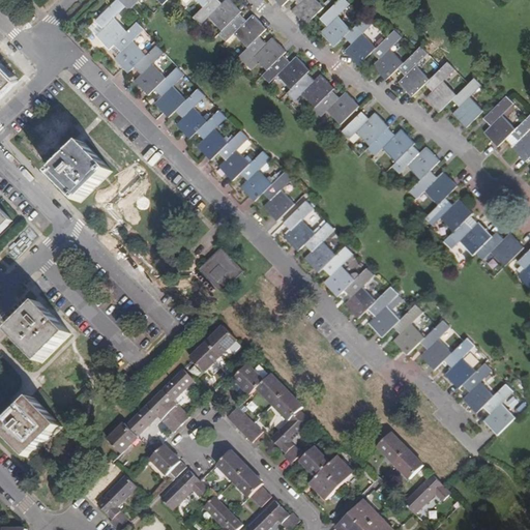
[(127,31),(115,19),(126,6),(129,10),(136,4),(131,0),(117,0),(96,21),(104,28),(96,34),(111,49),(115,43),(127,31)]
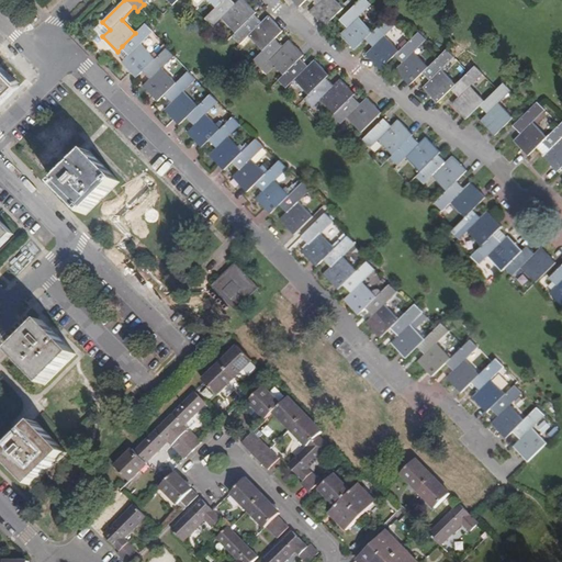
[(256,12),(244,0),(238,0),(235,3),(231,0),(223,0),(216,7),(205,18),(213,25),(222,17),(237,32),(255,14),(256,12)]
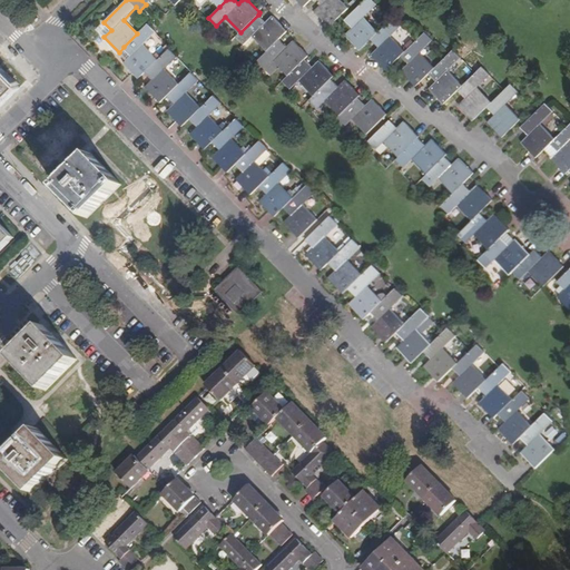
[(350,8),(341,0),(317,0),(322,3),(315,10),(331,27),(350,8)]
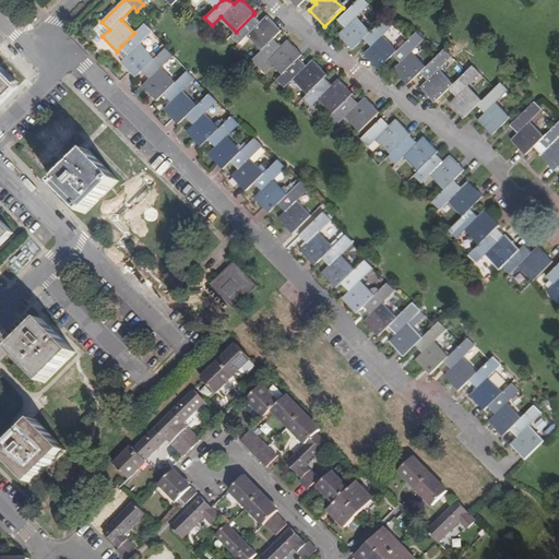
[(371,31),(357,16),(369,4),(365,0),(357,0),(339,20),(345,26),(339,34),(354,49),(364,38),(371,31)]
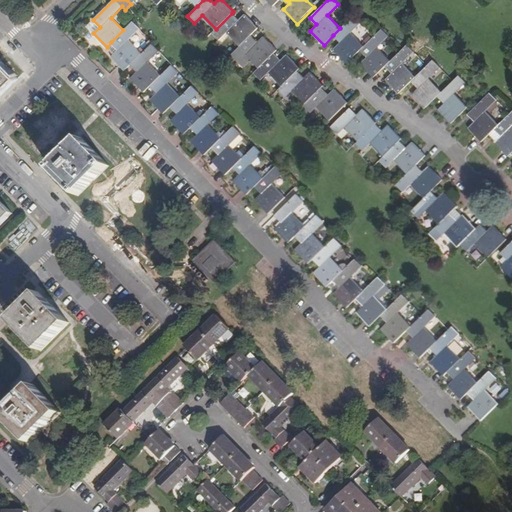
[(258,28),(245,14),(239,20),(232,13),(216,29),(212,33),(219,40),(226,33),(240,46),(251,35),(258,28)]
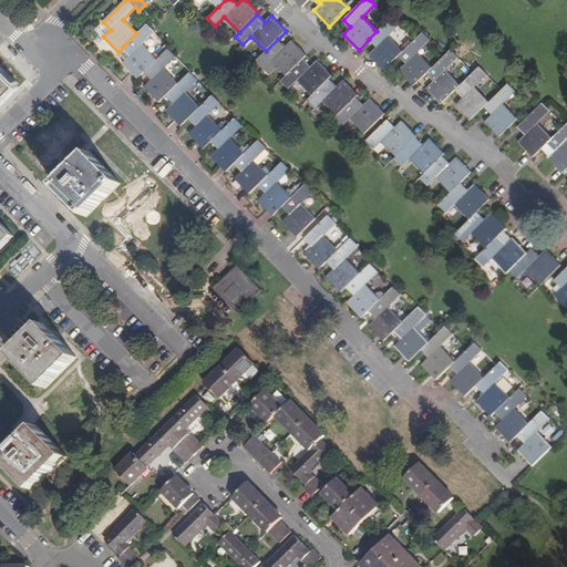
[(403,50),(389,35),(401,23),(393,14),(390,19),(377,31),(369,39),(377,47),(370,54),(384,69),(399,55),(403,50)]
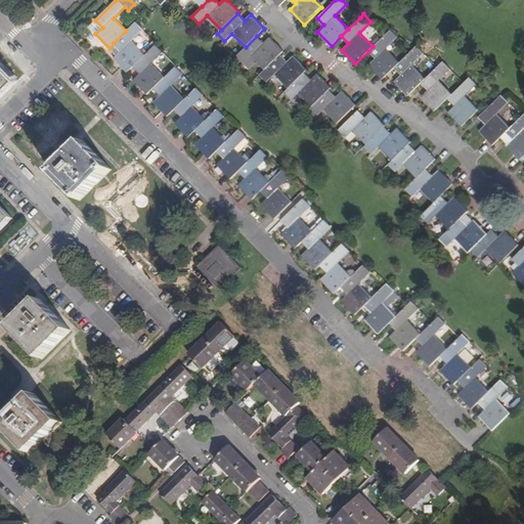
[(145,54),(132,41),(143,30),(135,22),(126,31),(114,43),(121,50),(114,57),(128,72),(134,66),(145,54)]
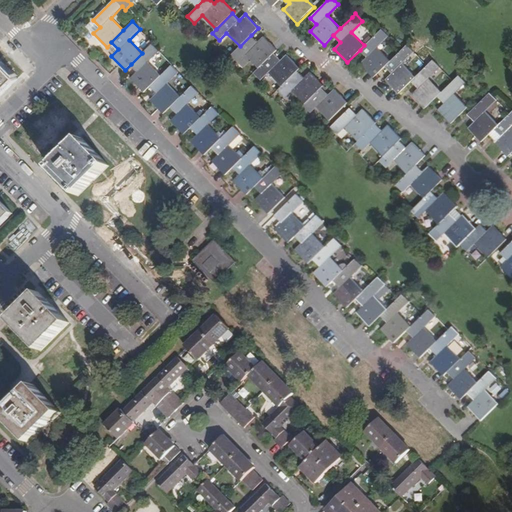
[(390,60),(377,47),(389,36),(381,29),(375,34),(364,45),(360,50),(367,57),(361,63),(374,77),(385,66),(390,60)]
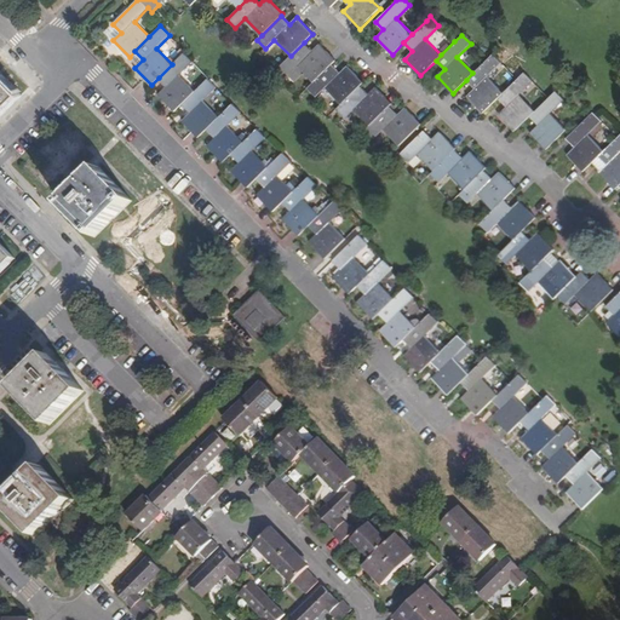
[(337,59),(320,44),(313,51),(304,42),(291,56),(280,67),(288,75),(297,65),(314,82),(332,64),(337,59)]
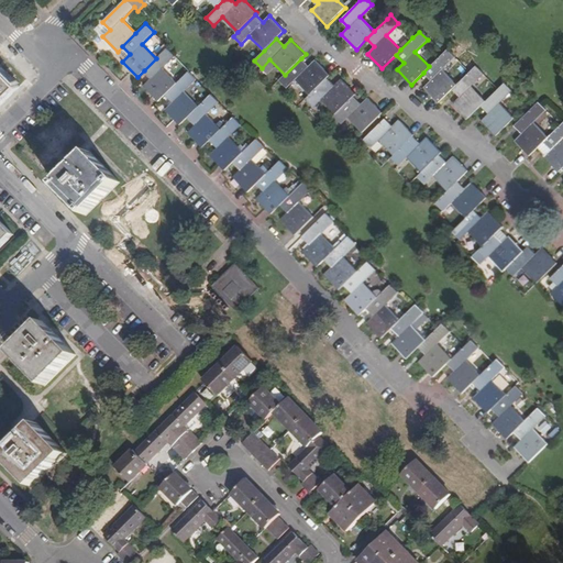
[(165,95),(177,83),(163,67),(175,55),(167,47),(156,58),(144,70),(151,78),(144,86),(158,100),(165,95)]
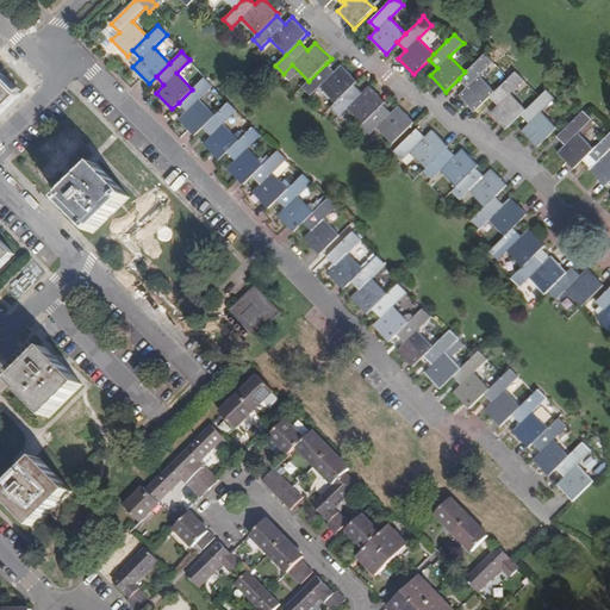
[(496,91),(480,75),(493,62),(485,53),(479,58),(465,72),(459,79),(467,87),(460,94),(475,110),(490,97),(496,91)]
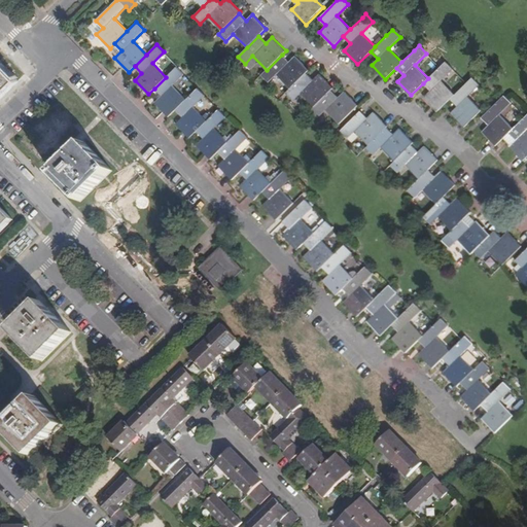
[(309,70),(295,56),(289,62),(282,55),(267,70),(261,75),(269,82),(277,75),(290,89),(306,73),(309,70)]
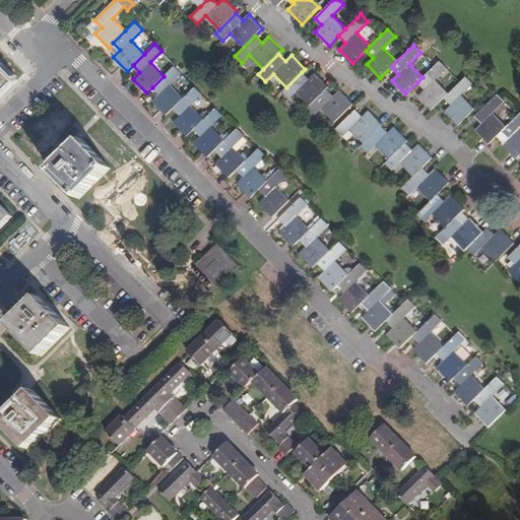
[(449,92),(436,78),(447,68),(440,61),(434,66),(423,77),(417,82),(425,89),(417,95),(432,110),(444,98),(449,92)]
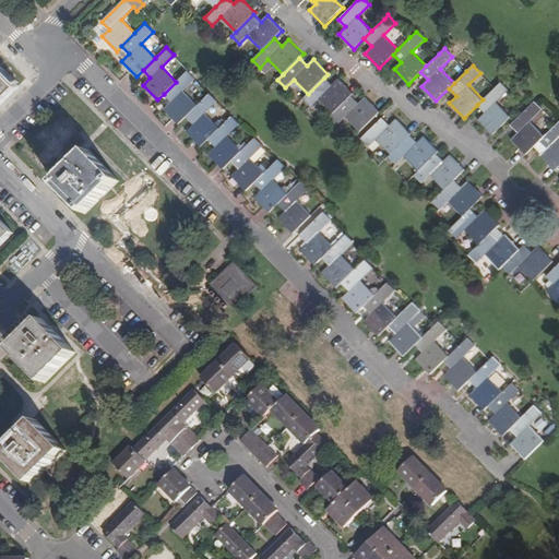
[(0,99),(15,84),(0,68),(0,99)]
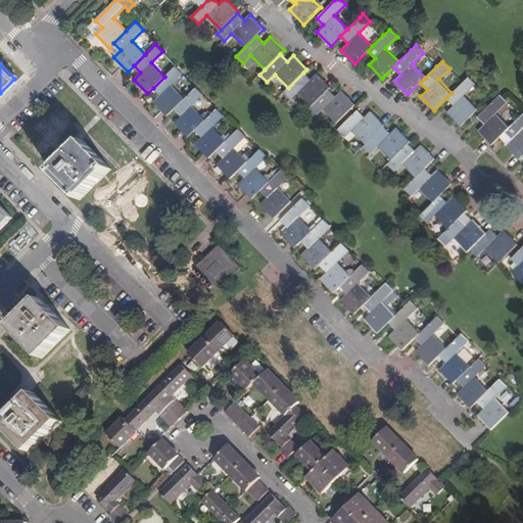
[(185,98),(172,85),(182,74),(175,65),(164,77),(153,88),(160,95),(153,101),(168,116),(175,109),(185,98)]
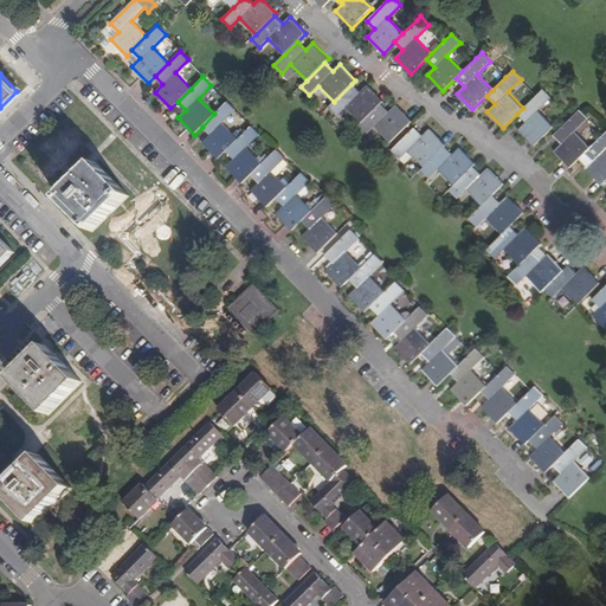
[(384,101),(367,85),(360,92),(352,84),(334,102),(328,108),(336,116),(346,107),(362,122),(381,103),(384,101)]
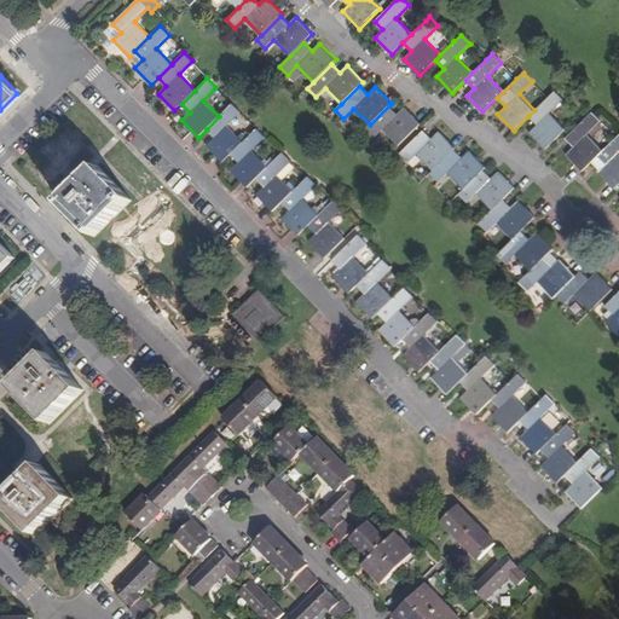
[(566,128),(549,113),(563,99),(555,91),(548,98),(534,110),(528,116),(537,125),(530,132),(545,148),(566,128)]
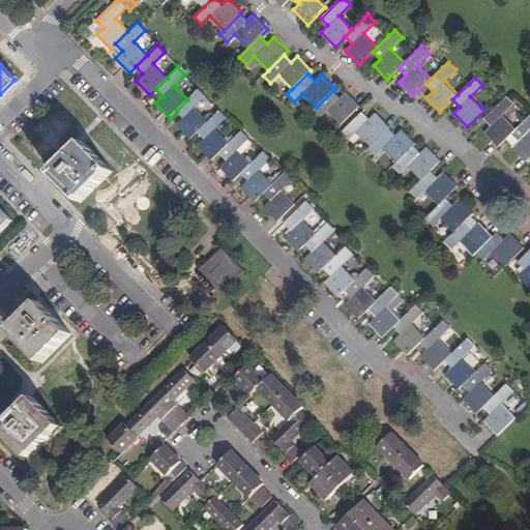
[(198,131),(208,121),(195,108),(206,95),(199,88),(187,99),(177,111),(184,118),(177,124),(190,139),(198,131)]
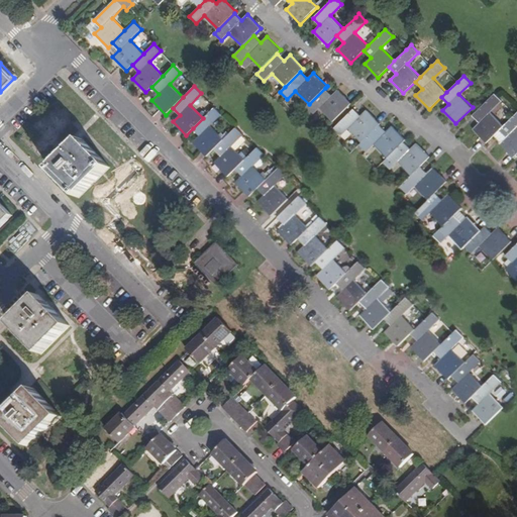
[(351,103),(337,89),(331,95),(325,88),(309,104),(304,108),(312,115),(319,108),(333,121),(351,103)]
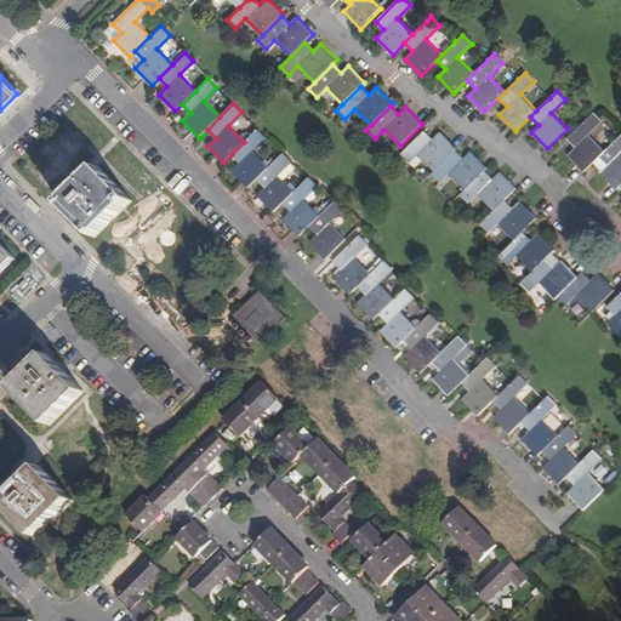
[(604,152),(588,135),(602,121),(593,113),(568,138),(576,147),(568,154),(585,171),(600,155),(604,152)]
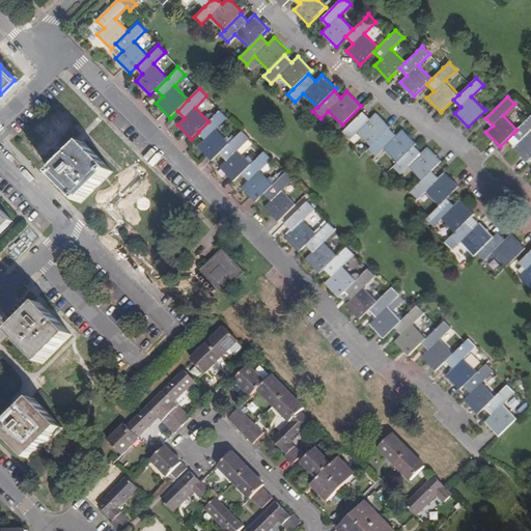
[(220,154),(230,143),(216,129),(227,117),(220,110),(208,121),(198,132),(205,139),(198,146),(213,161),(220,154)]
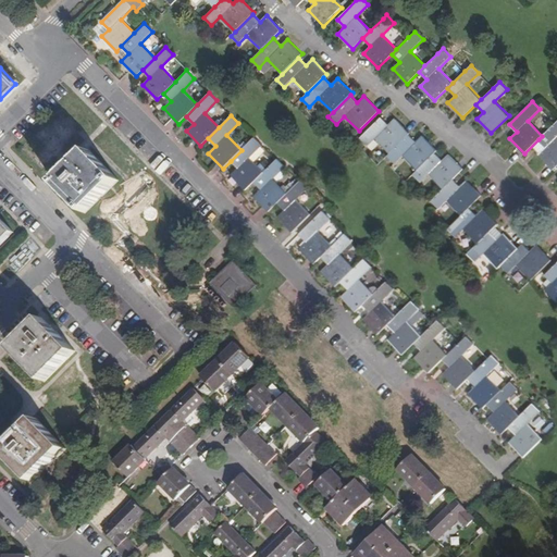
[(410,133),(395,119),(388,124),(382,118),(360,138),(368,146),(375,138),(390,152),(409,134),(410,133)]
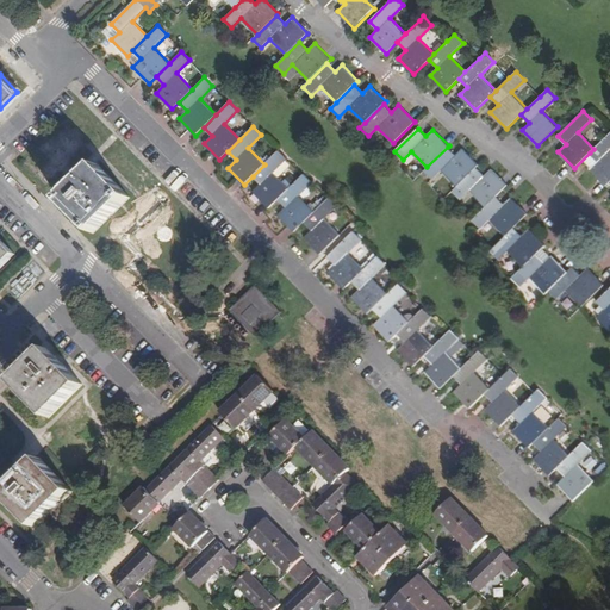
[(609,149),(609,150),(609,149),(609,132),(595,149),(593,149),(590,153),(598,162),(590,169),(605,185),(609,180),(609,149)]
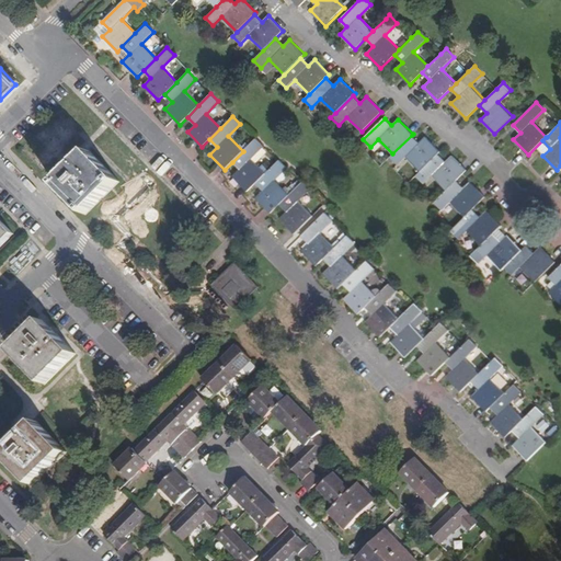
[(439,151),(426,137),(420,142),(412,135),(392,153),(390,157),(397,164),(405,157),(410,160),(420,171),(437,155),(439,151)]
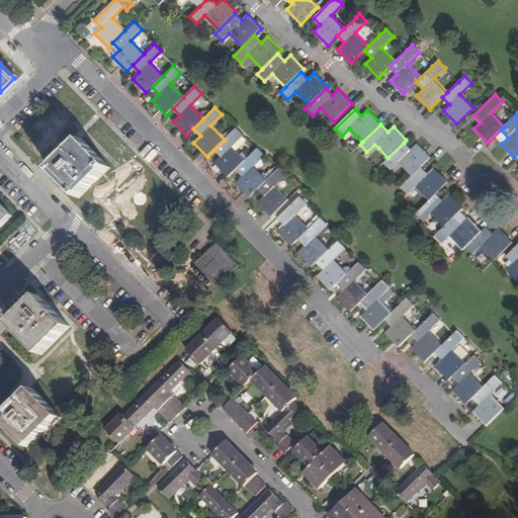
[(236,169),(246,160),(232,146),(243,135),(236,127),(225,140),(214,150),(221,156),(214,163),(229,177),(236,169)]
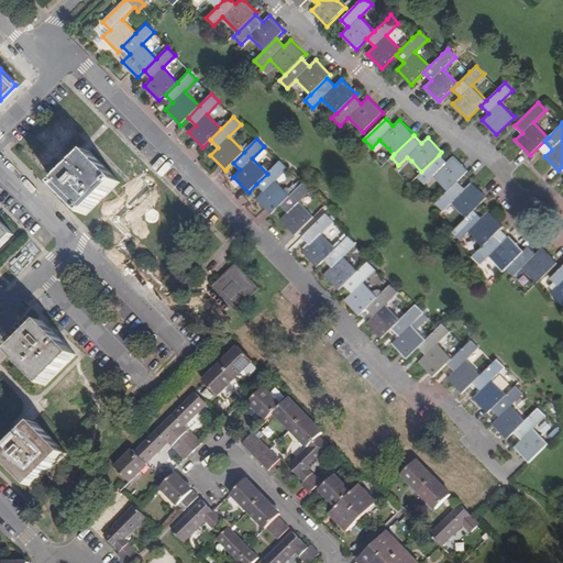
[(86,216),(120,183),(89,151),(55,185),(86,216)]
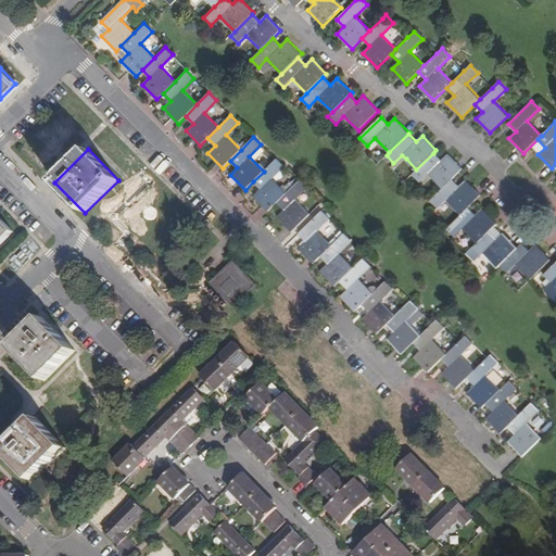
[(463,168),(447,153),(444,158),(441,161),(433,153),(416,169),(412,174),(420,181),(428,174),(442,188),(452,178),(463,168)]
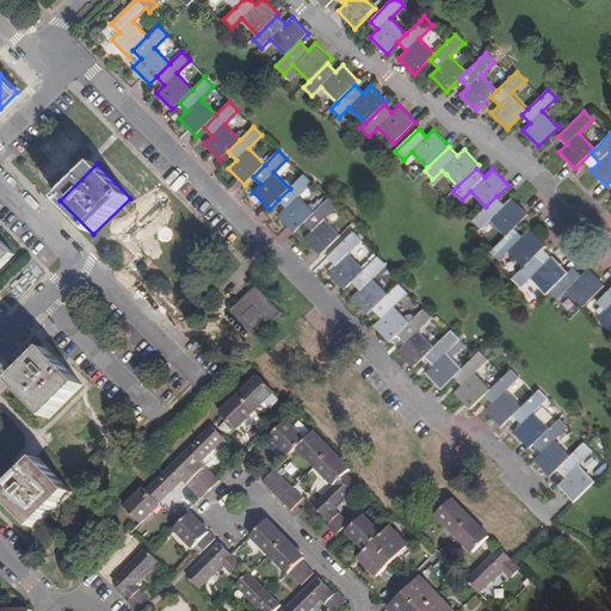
[(304,222),(315,211),(300,196),(313,183),(304,173),(290,189),(278,199),(287,208),(279,215),(295,232),(304,222)]
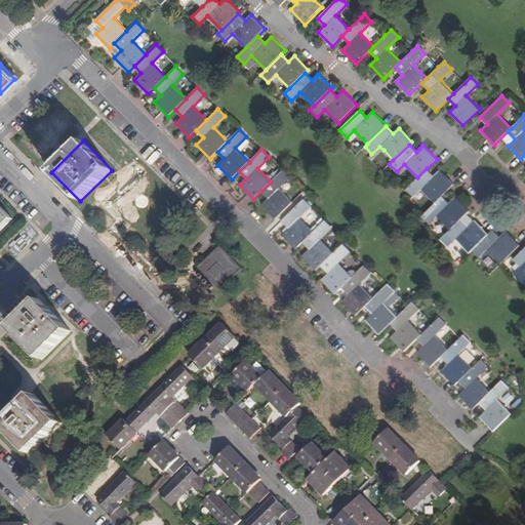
[(276,218),(293,201),(280,188),(291,176),(284,168),(282,170),(271,182),(261,191),(268,198),(261,205),(276,218)]
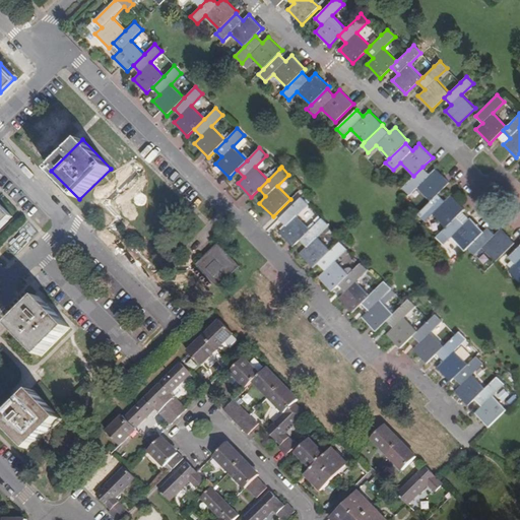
[(449,182),(436,168),(430,174),(423,167),(413,176),(402,187),(409,194),(417,187),(424,194),(431,201),(438,194),(449,182)]
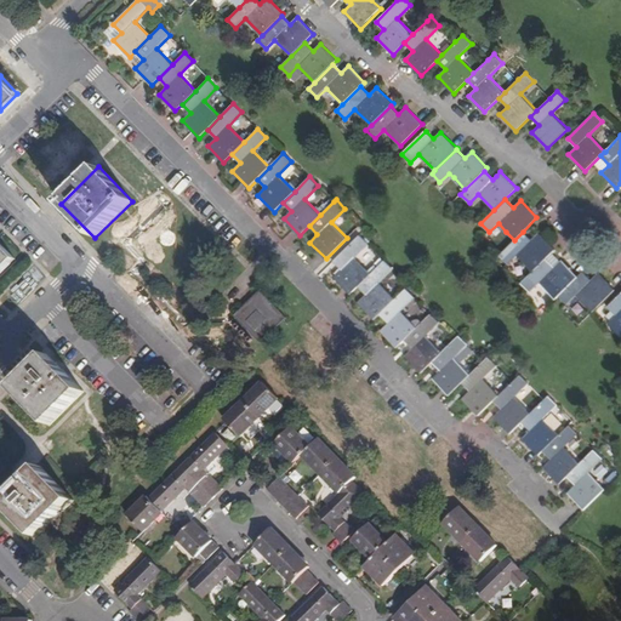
[(554,250),(539,233),(531,240),(523,232),(514,240),(499,255),(507,263),(517,255),(524,263),(533,272),(546,258),(554,250)]
